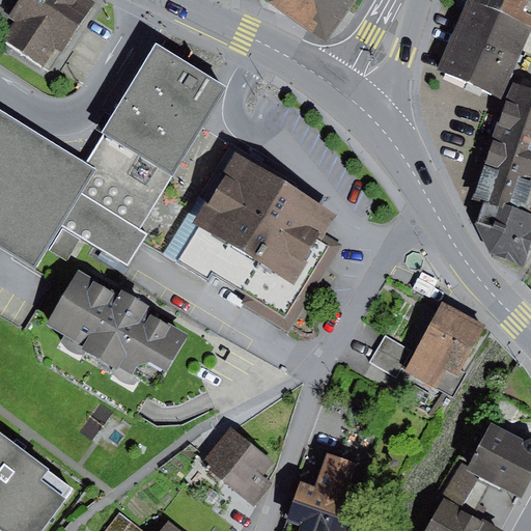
[(0,0),(0,28),(7,34),(17,21),(9,17),(20,0),(0,0)]
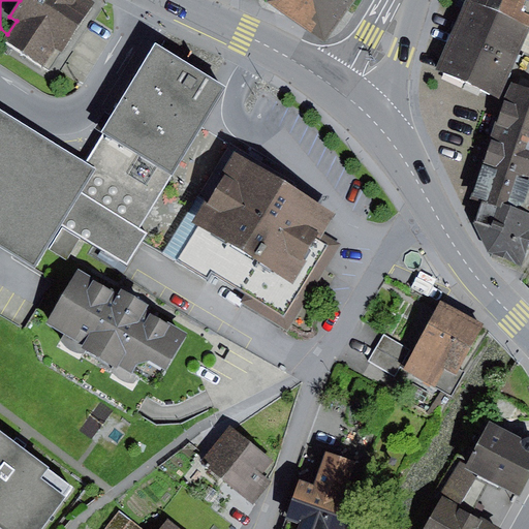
[(96,2),(93,0),(20,0),(9,17),(17,21),(7,34),(4,40),(51,70),(96,2)]
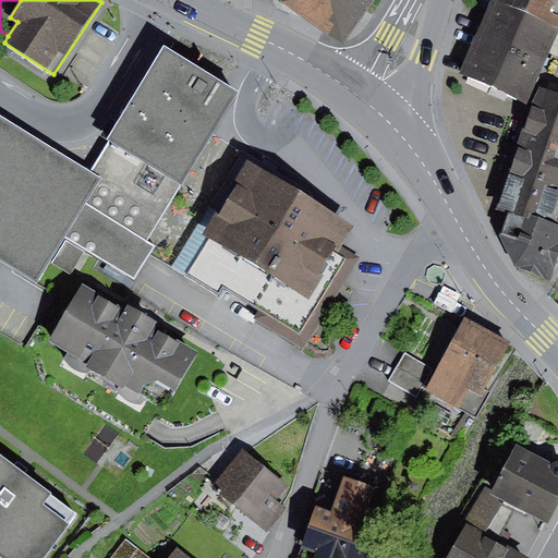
[(373,0),(280,0),(280,1),(343,45),(373,0)]
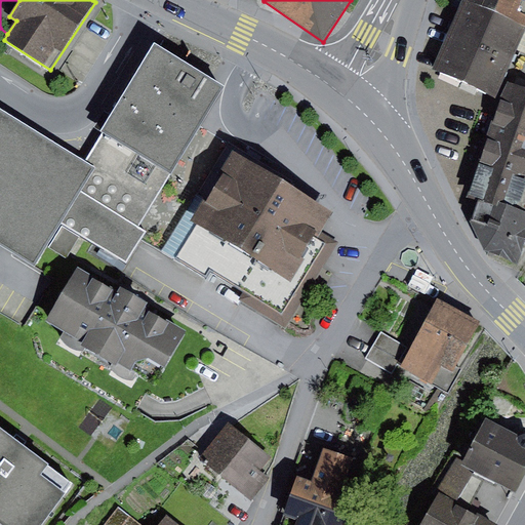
[(524,0),(460,0),(431,69),(496,97),(516,50),(524,30),(524,0)]
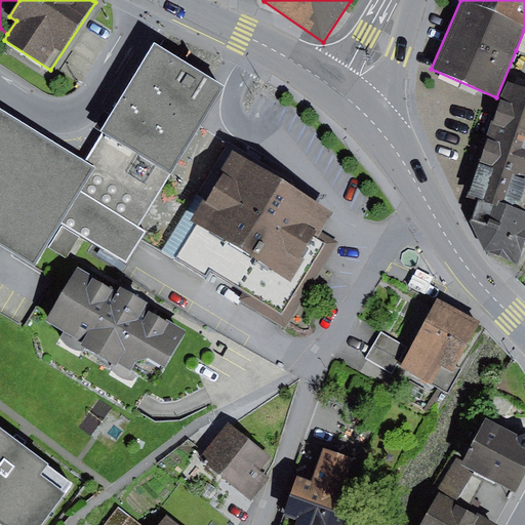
[(524,30),(516,50),(524,53),(524,30)]
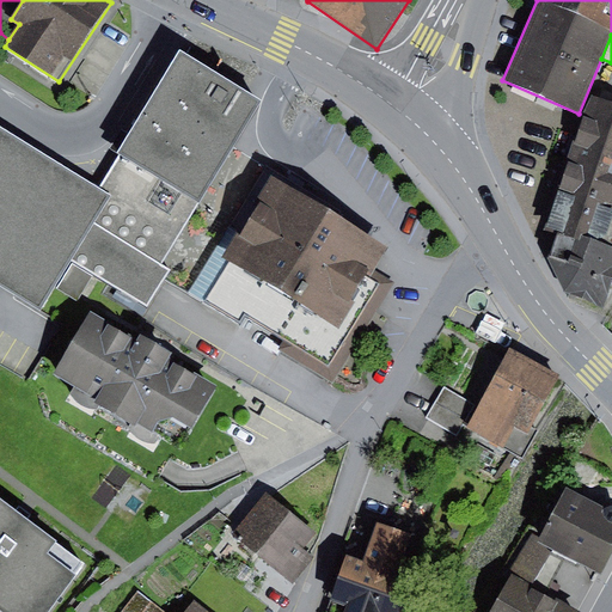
[(258,102),(177,53),(115,154),(118,155),(99,187),(0,126),(0,293),(34,317),(69,257),(146,304),(165,271),(158,267),(165,256),(204,190),(258,102)]
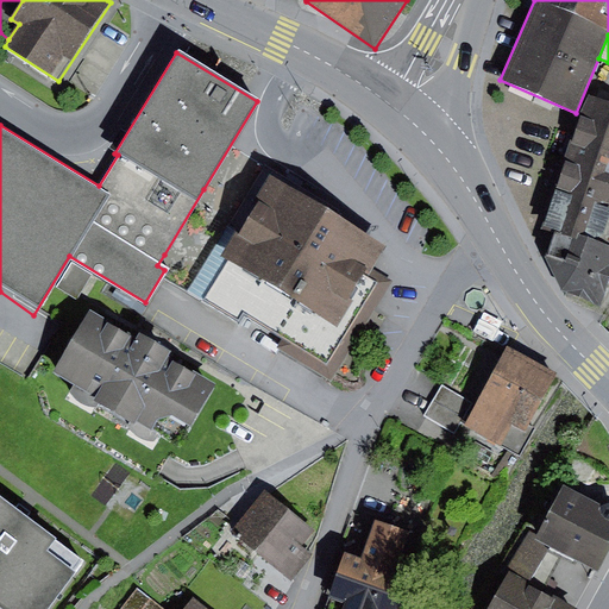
[(579,114),(567,152),(608,165),(608,102),(589,95),(579,114)]
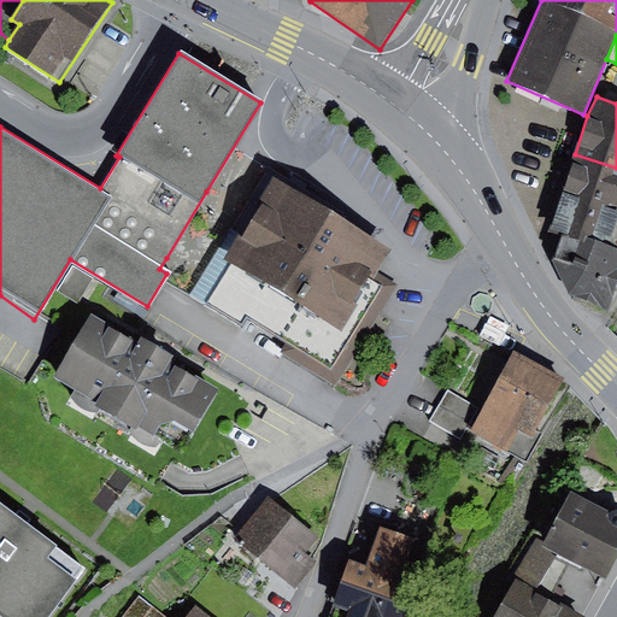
[(616,168),(575,154),(563,193),(616,210),(616,168)]
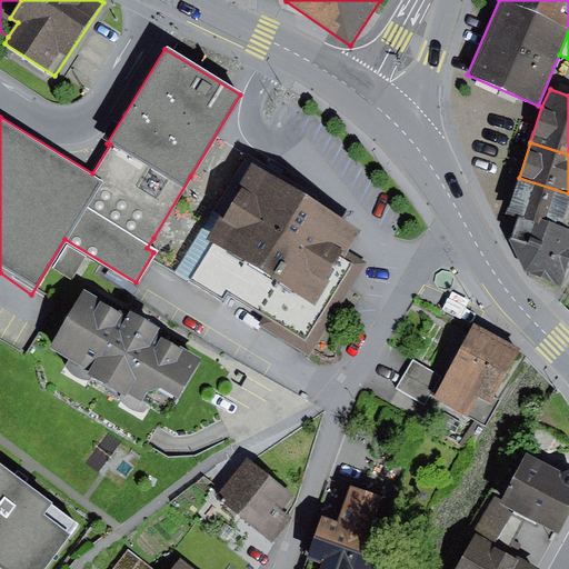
[(359,243),(251,177),(241,195),(245,197),(225,229),(222,227),(207,251),(315,317),(359,243)]
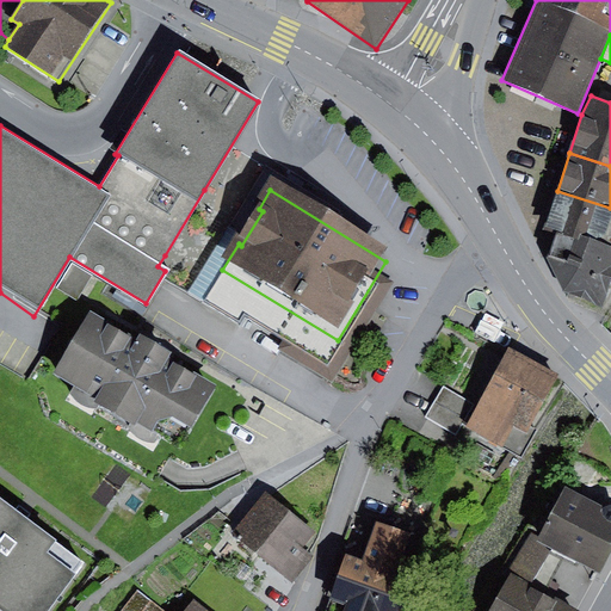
[(551,233),(543,258),(593,276),(604,244),(610,246),(610,208),(557,191),(543,230),(551,233)]
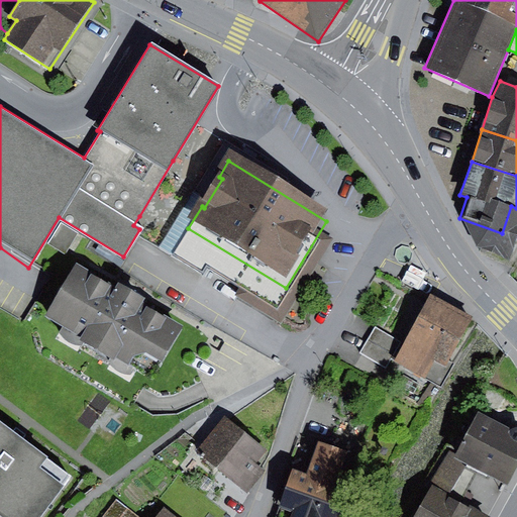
[(459,218),(478,247),(509,259),(516,236),(516,208),(511,206),(502,233),(459,218)]
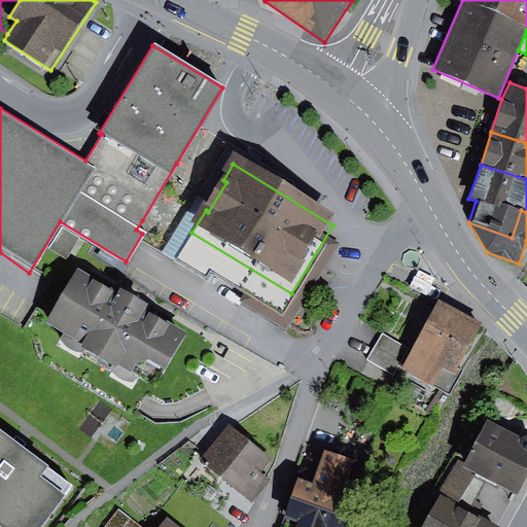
[(79,238),(62,227),(49,248),(67,259),(79,238)]
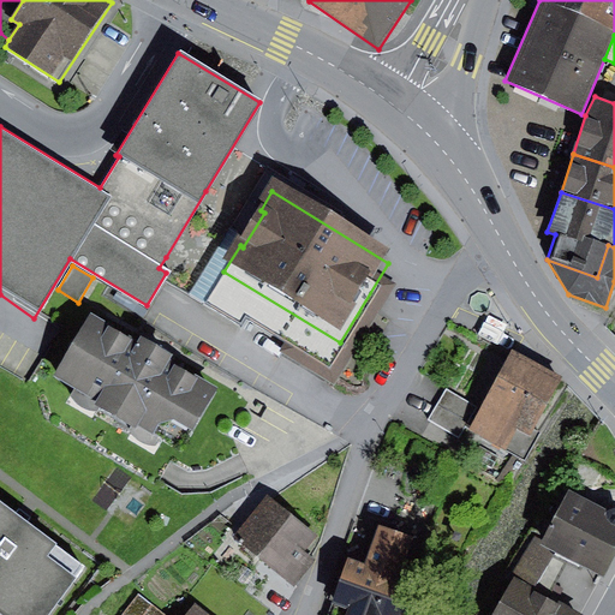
[(138,344),(91,318),(59,376),(99,399),(95,404),(136,428),(138,424),(155,434),(160,423),(173,421),(193,431),(218,389),(168,360),(172,354),(142,338),(138,344)]
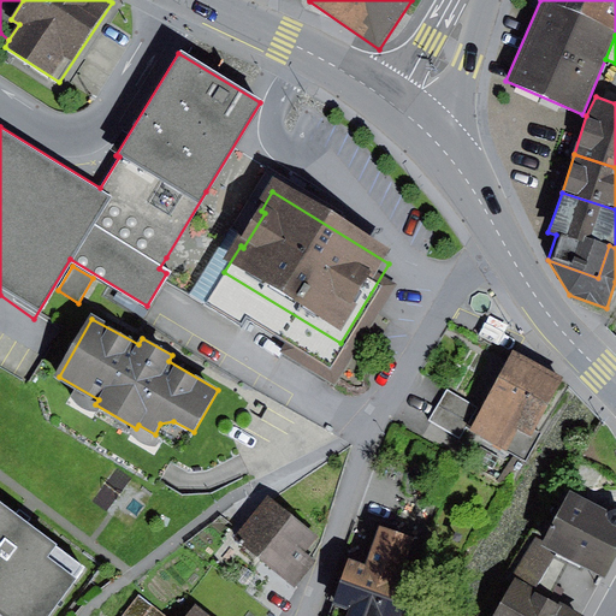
[(573,384),(527,360),(490,434),(522,451),(532,431),(545,437),(573,384)]
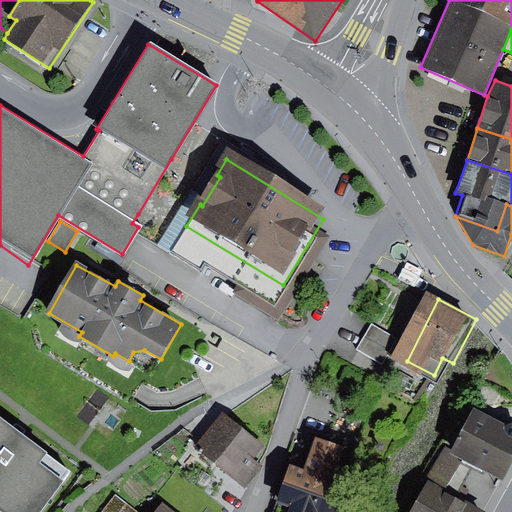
[(511,423),(506,425),(474,408),(451,450),(463,457),(503,479),(511,461),(511,423)]
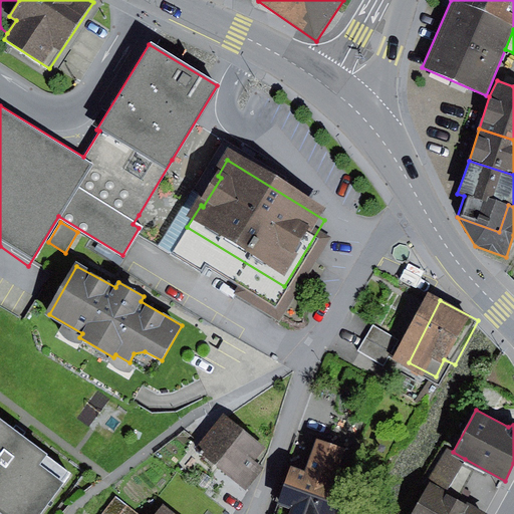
[(265,448),(224,415),(198,446),(206,452),(203,456),(247,491),(264,469),(254,461),(265,448)]
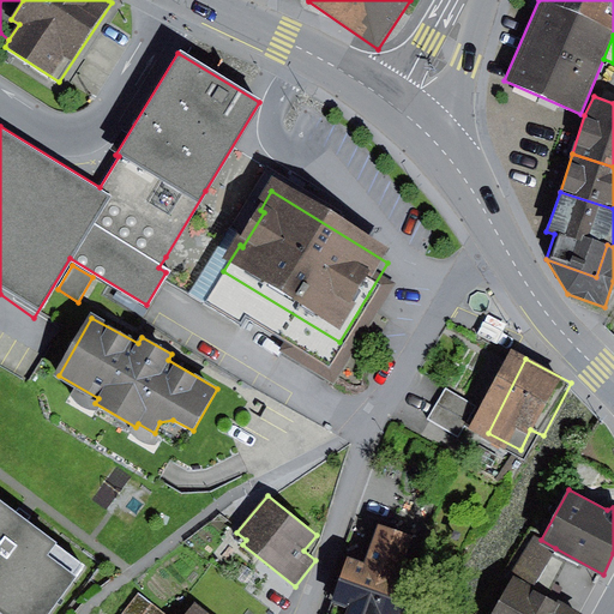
[(22,519),(0,503),(0,609),(6,613),(46,613),(83,565),(22,519)]
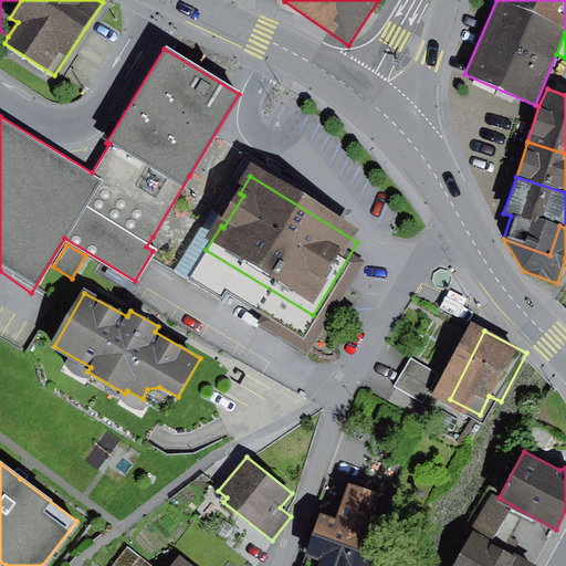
[(336,516),(318,511),(300,565),(374,565),(384,537),(376,534),(388,495),(347,482),(336,516)]
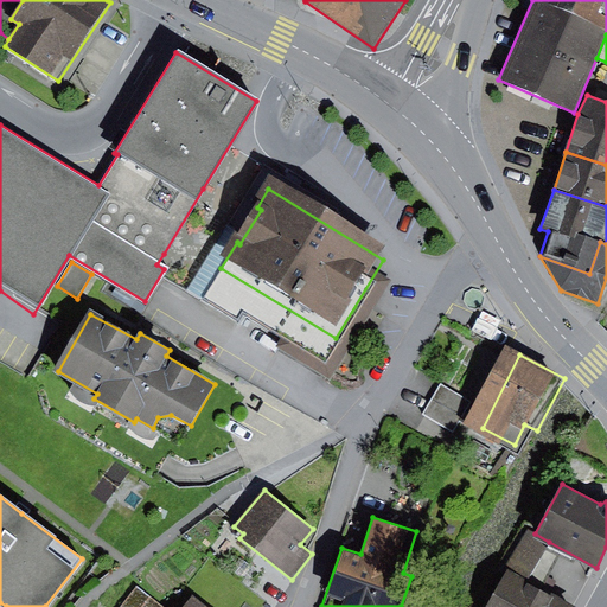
[(528,580),(549,542),(535,534),(528,529),(505,567),(509,568),(528,580)]
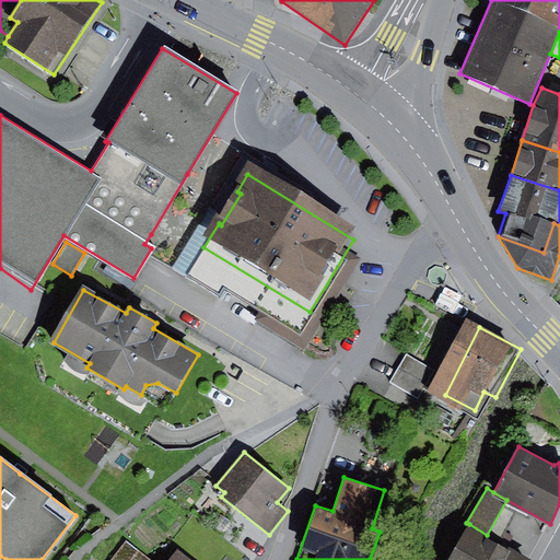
[(531,559),(532,559),(487,535),(469,524),(448,559),(531,559)]
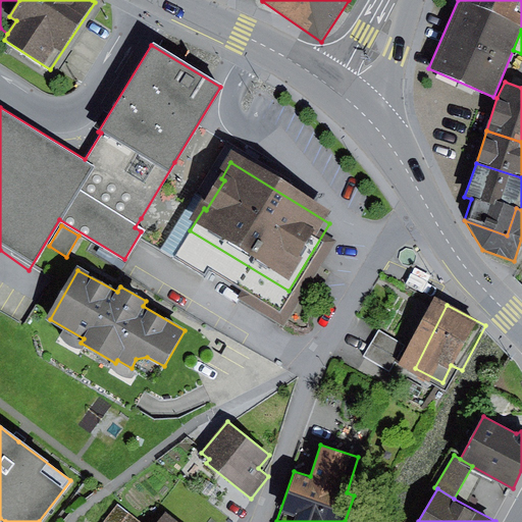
[(141,521),(118,505),(105,521),(141,521)]
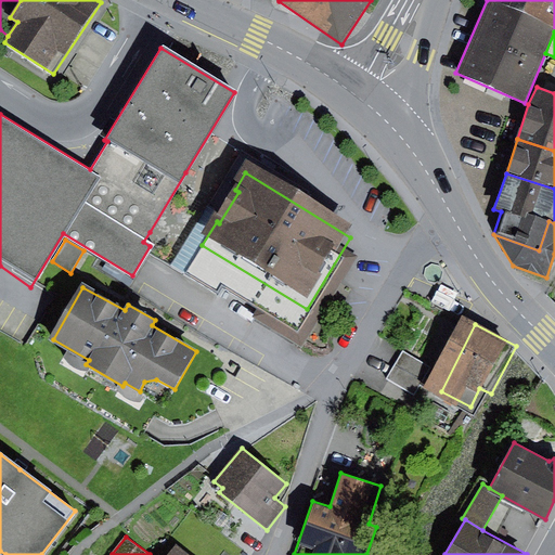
[(189,554),(176,545),(167,554),(189,554)]
